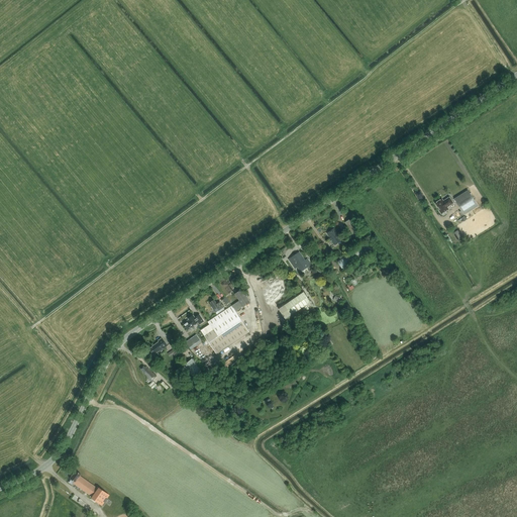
[(468,190),(454,198),(464,214),(478,206),(468,190)]
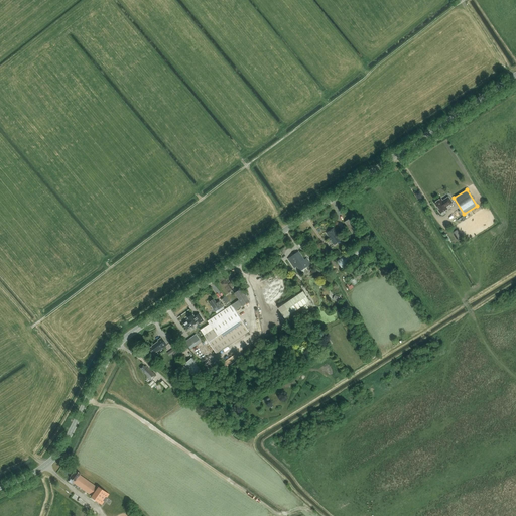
[(438,210),(440,214),(447,209),(446,207),(453,203),(448,197),(444,200),(442,201),(441,199),(434,203),(438,209),(438,210)]
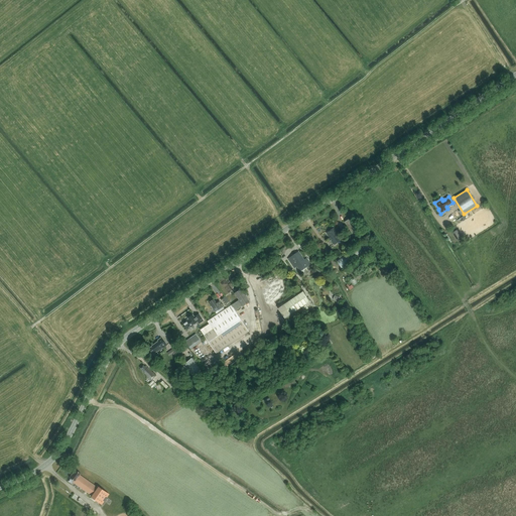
[(345,222),(354,236),(363,231),(353,216),(345,222)]
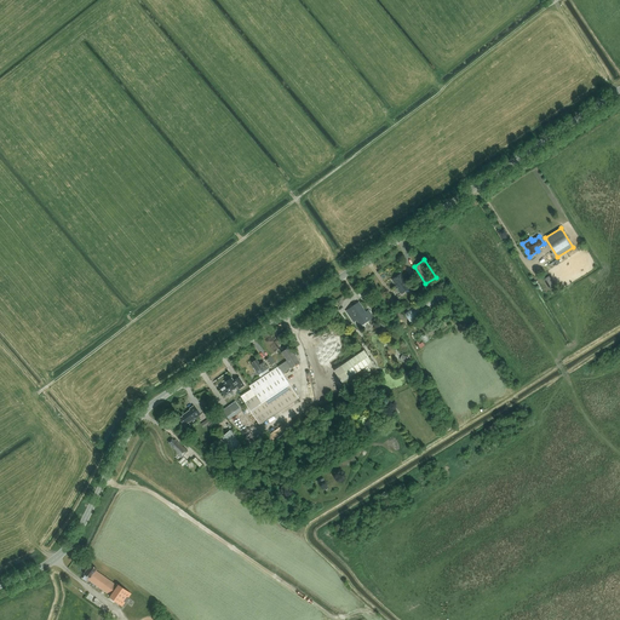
[(397,288),(401,293),(411,288),(402,276),(401,277),(400,275),(395,279),(396,281),(394,282),(397,288)]
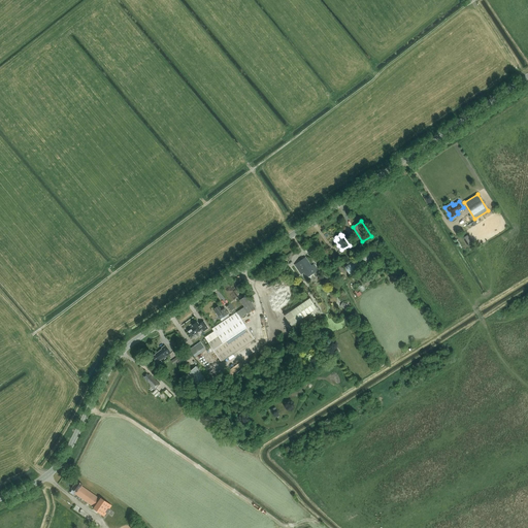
[(468,239),(465,241),(468,246),(473,242),(468,234),(466,236),(468,239)]
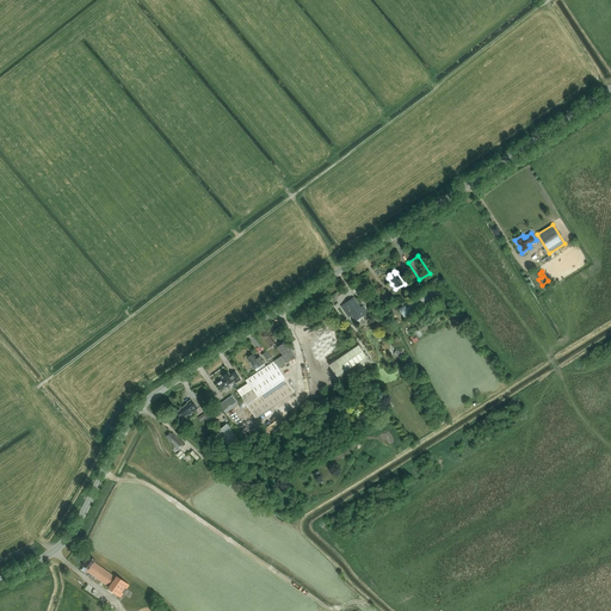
[(366,313),(363,307),(359,309),(352,298),(341,306),(349,316),(352,315),(356,320),(366,313)]
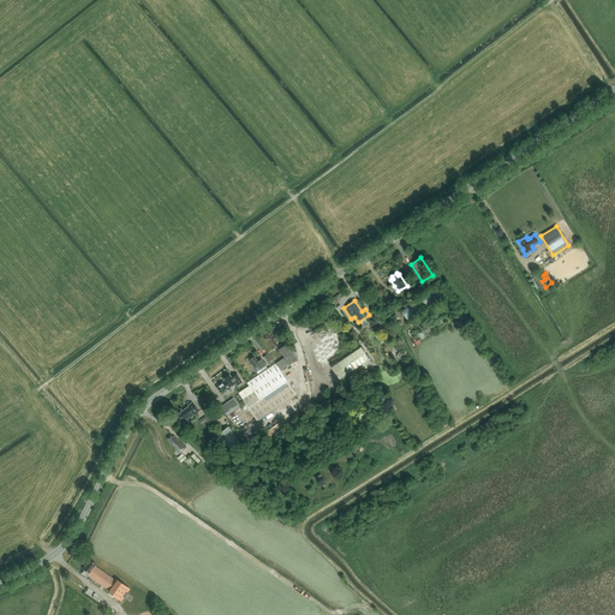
[(248,383),(250,386),(239,393),(258,422),(297,395),(280,370),(290,364),(297,359),(287,345),(280,350),(285,358),(276,364),(248,383)]
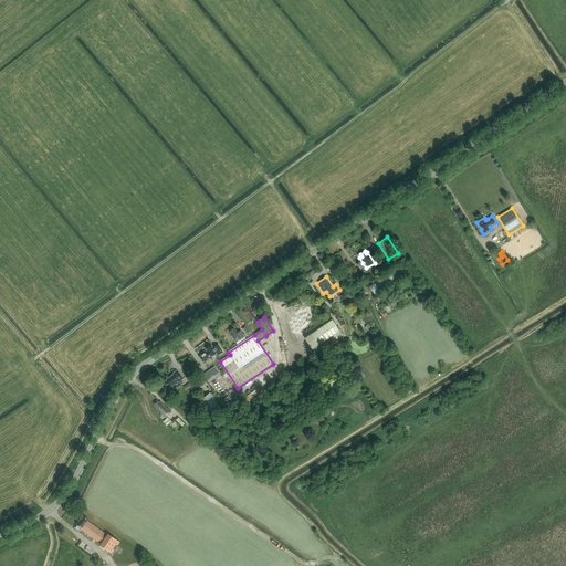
[(338,338),(336,335),(341,332),(332,318),(304,337),(313,350),(332,338),(334,341),(338,338)]
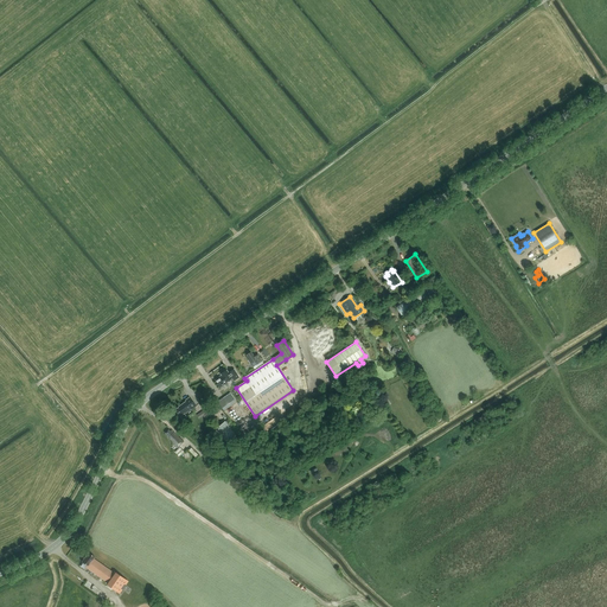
[(247,357),(249,360),(248,360),(250,363),(254,368),(262,360),(259,355),(256,356),(255,355),(254,356),(251,352),(247,355),(248,356),(247,357)]
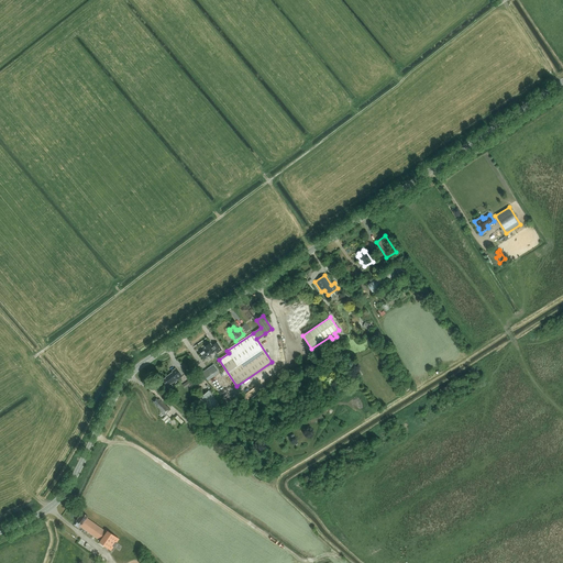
[(222,350),(218,342),(212,345),(210,343),(205,346),(207,349),(200,353),(203,359),(216,351),(217,353),(222,350)]
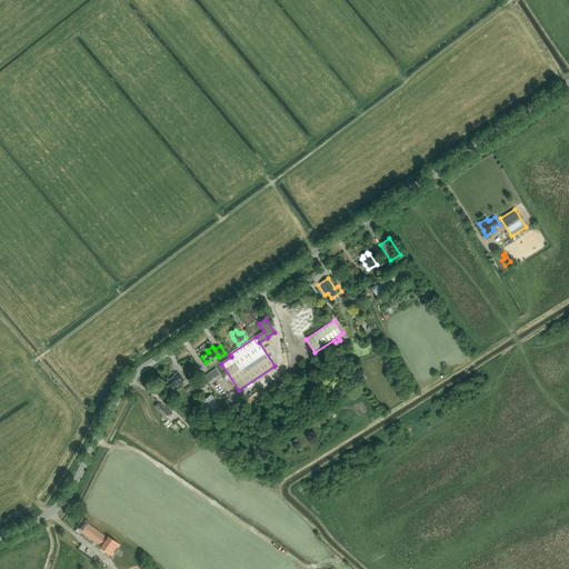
[(216,368),(205,376),(210,385),(221,376),(216,368)]
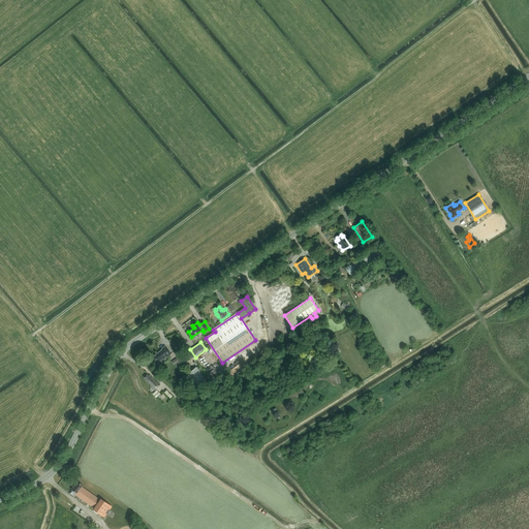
[(332,347),(337,354),(341,352),(335,344),(332,347)]
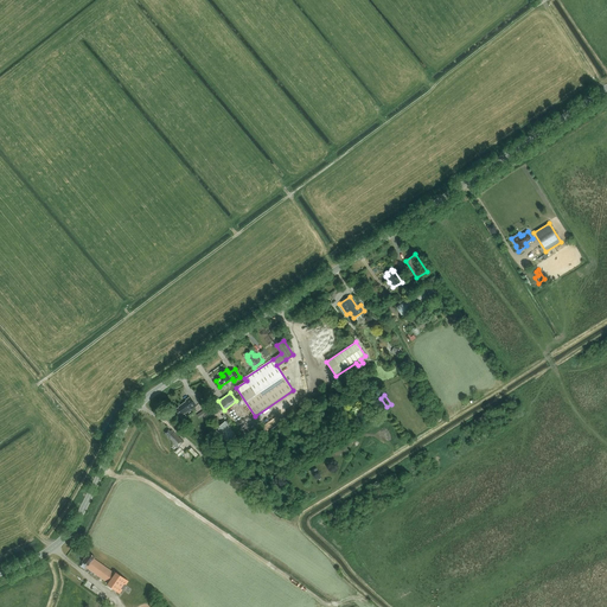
[(187,417),(185,414),(192,408),(192,409),(197,407),(190,397),(186,400),(186,401),(176,409),(184,421),(187,417)]
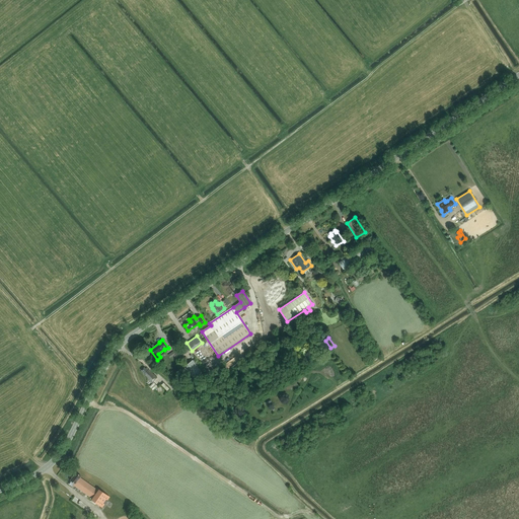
[(168,355),(170,358),(180,352),(178,348),(168,355)]
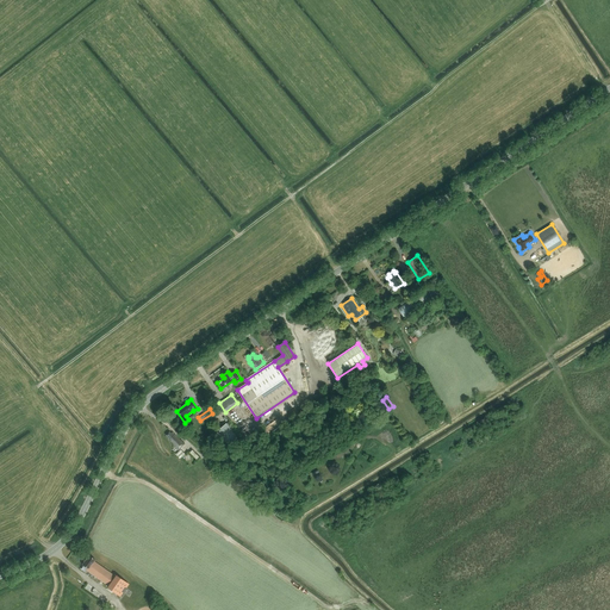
[(226,423),(217,430),(229,446),(238,437),(226,423)]
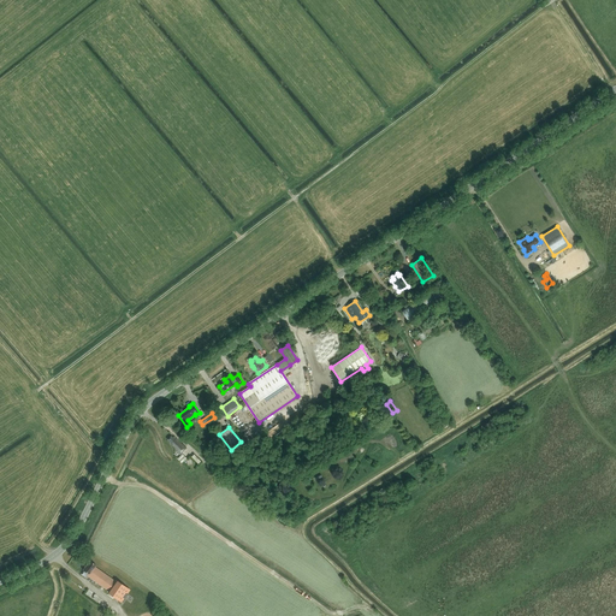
[(187,448),(182,444),(175,437),(173,438),(172,436),(167,439),(171,443),(171,444),(176,448),(175,449),(181,455),(187,448)]
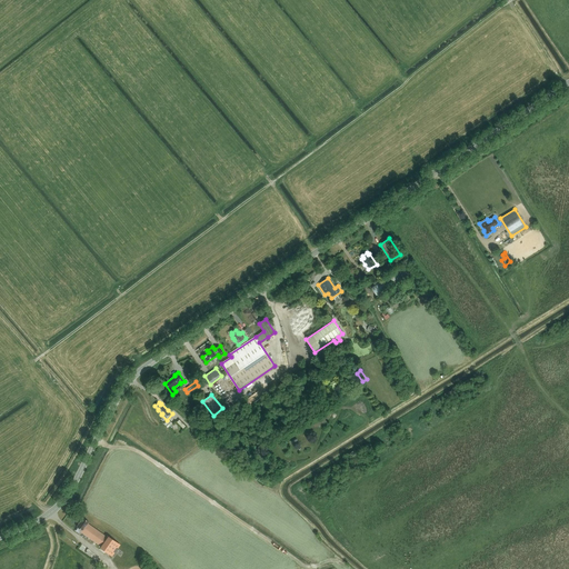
[(203,431),(202,431),(191,420),(188,423),(207,440),(210,437),(203,431)]
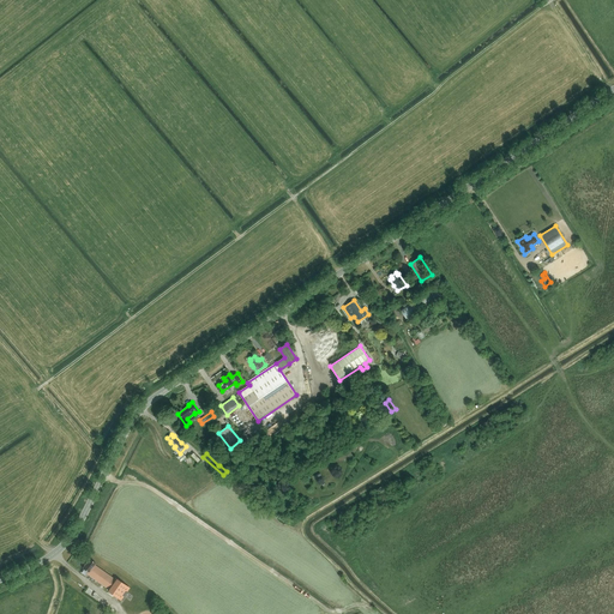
[(216,474),(211,467),(205,471),(208,475),(203,479),(205,481),(216,474)]
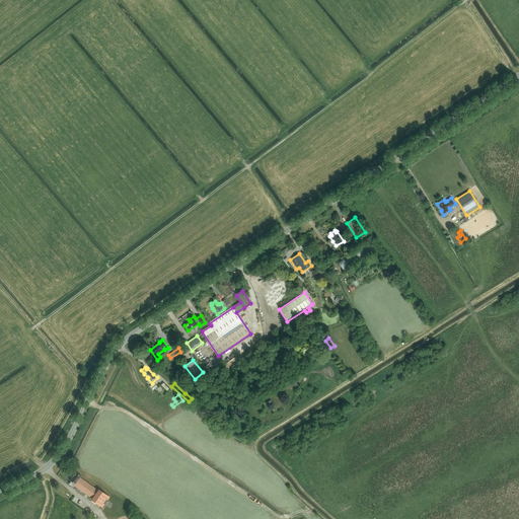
[(73,485),(77,489),(76,490),(79,492),(80,490),(92,499),(91,500),(106,510),(114,500),(98,490),(98,491),(80,477),(81,475),(76,472),(70,480),(74,484),(73,485)]
